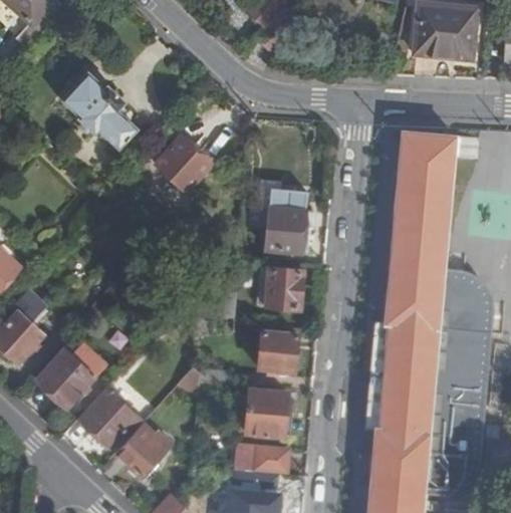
[(5,0),(40,34),(64,8),(56,0),(5,0)]
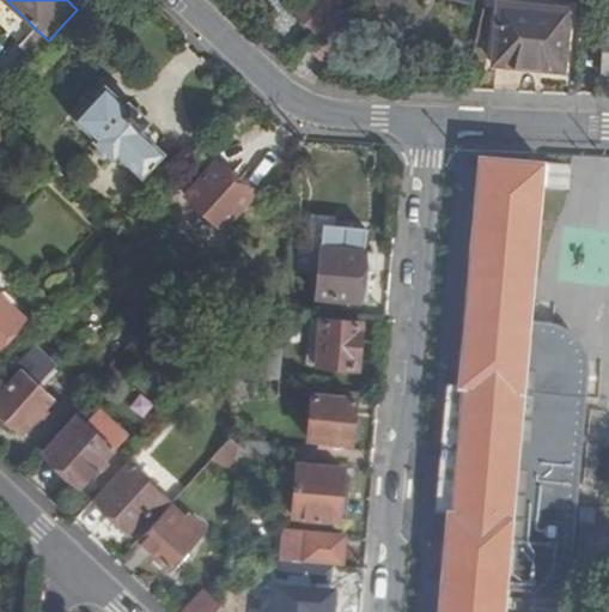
[(316,31),(339,6),(343,0),(308,0),(296,13),(316,31)]
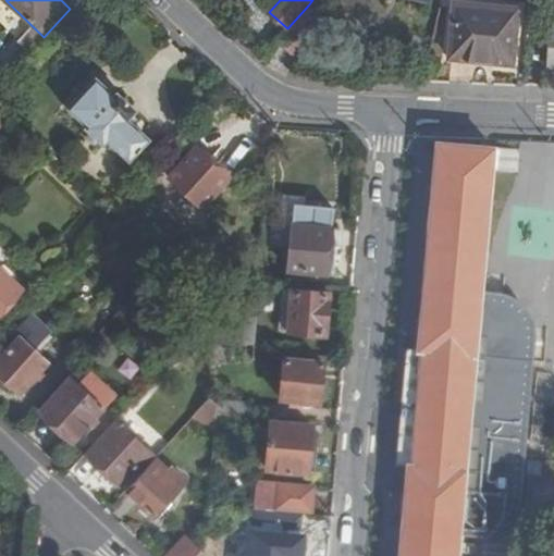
[(507,74),(520,25),(462,10),(447,60),(478,66),(507,74)]
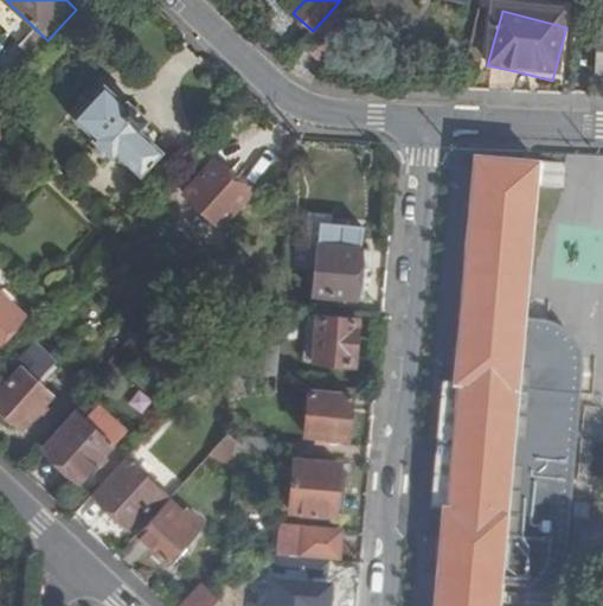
[(138,174),(161,150),(140,129),(147,121),(102,78),(94,85),(85,88),(77,96),(75,106),(66,115),(110,159),(117,154),(138,174)]
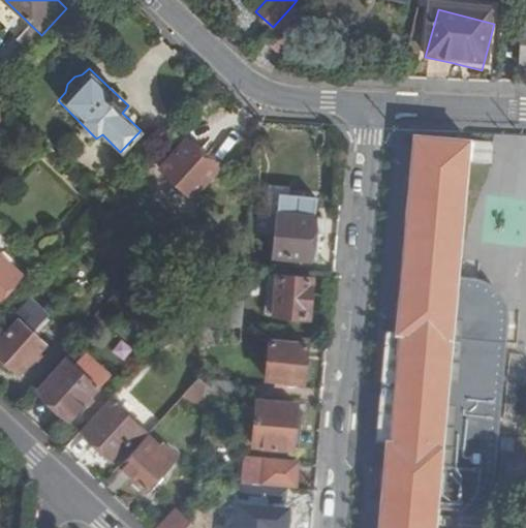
[(376,527),(430,527),(433,502),(459,505),(473,500),(483,491),(490,477),(505,317),(505,302),(500,289),(491,281),(481,277),(455,272),(467,137),(413,132),(396,328),(383,328),(373,434),(384,436),(376,527)]
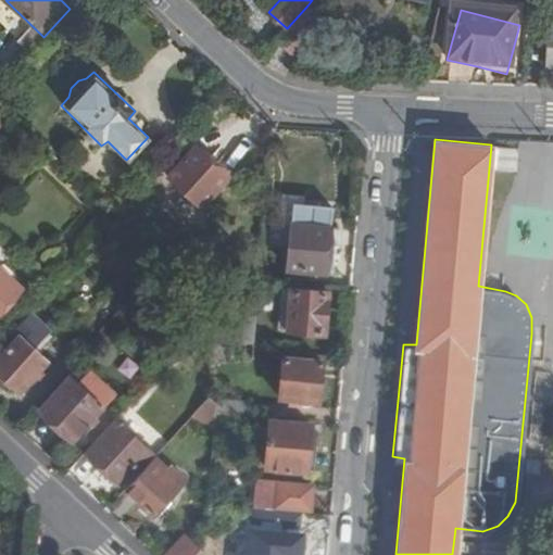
[(199,205),(226,177),(196,147),(168,176),(199,205)]
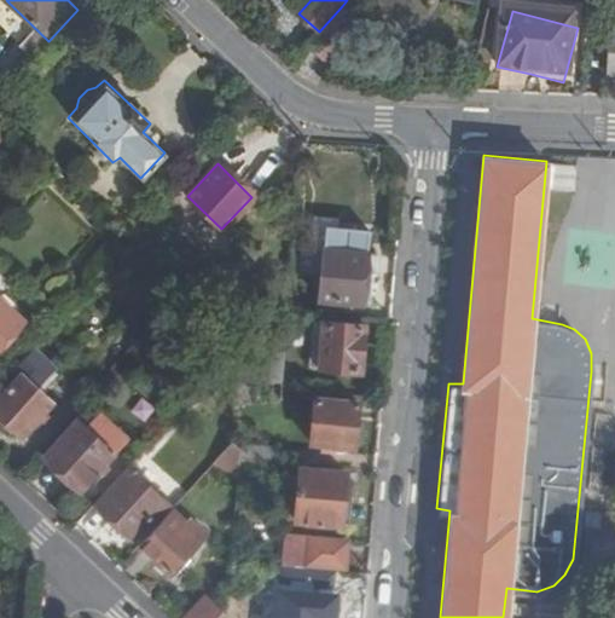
[(367,252),(370,234),(325,229),(318,296),(360,300),(365,272),(373,273),(376,253),(367,252)]
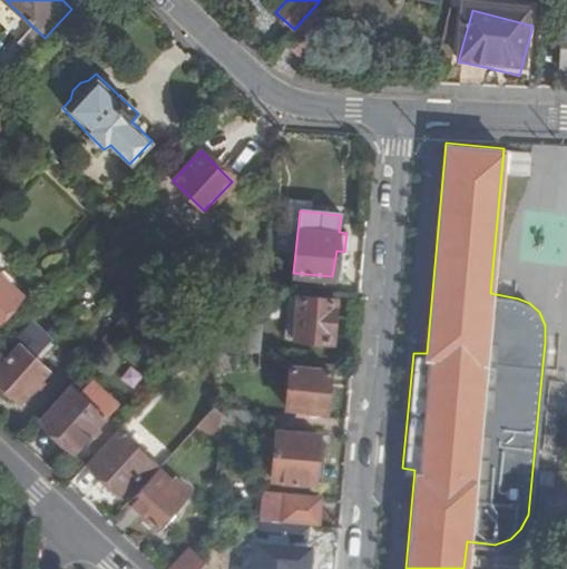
[(0,315),(18,296),(0,278),(0,315)]
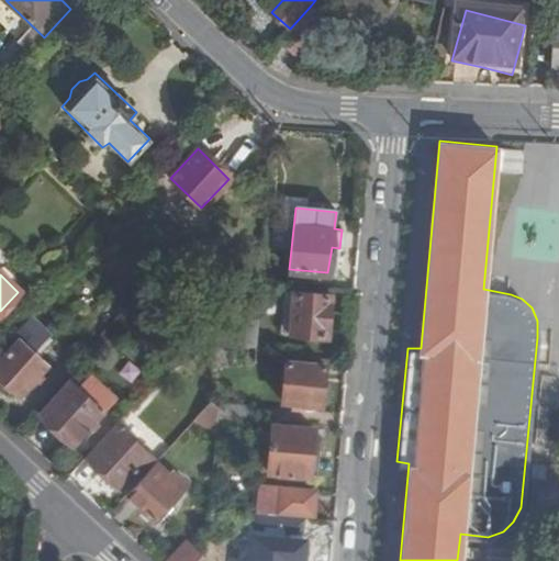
[(326,334),(331,293),(292,289),(290,311),(282,310),(280,329),(326,334)]
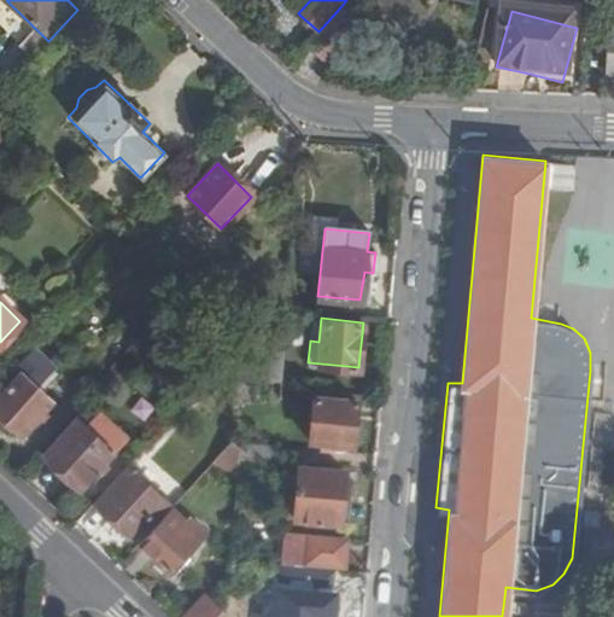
[(0,418),(18,436),(48,403),(19,377),(0,396),(0,418)]
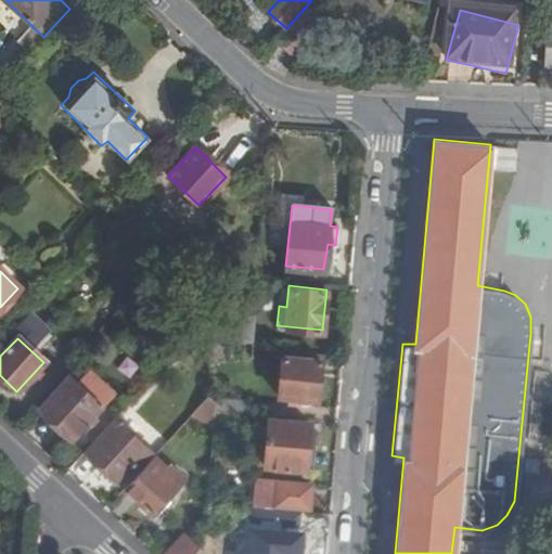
[(316,398),(320,359),(282,355),(279,394),(316,398)]
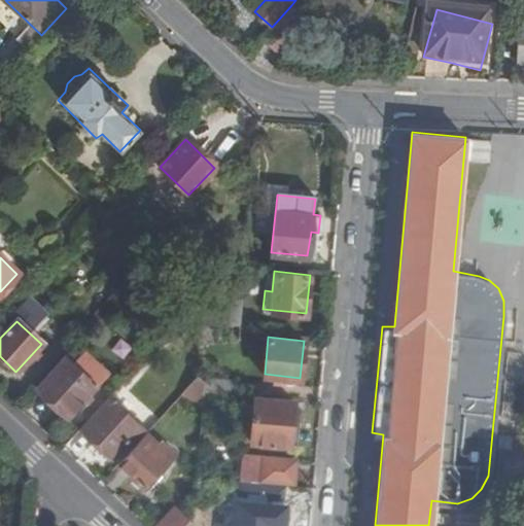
[(65,416),(93,384),(63,357),(34,388),(65,416)]
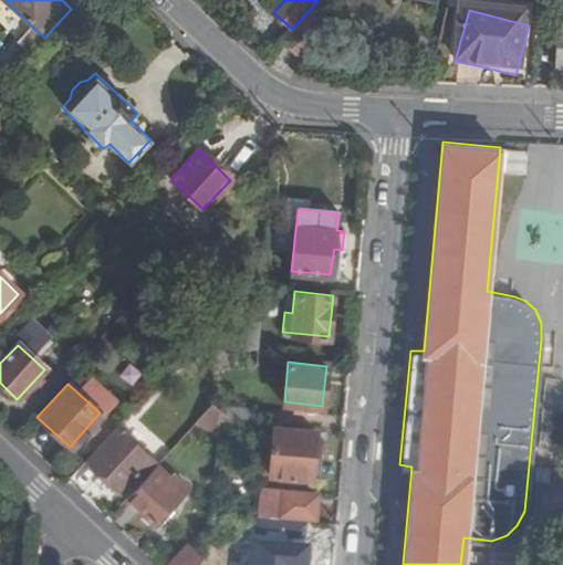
[(199,417),(217,432),(217,427),(218,416),(219,405),(214,400),(199,417)]
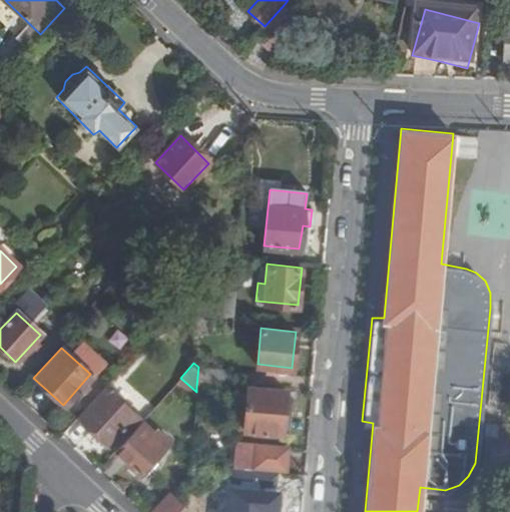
[(214,378),(226,380),(228,370),(198,367),(197,377),(214,378)]
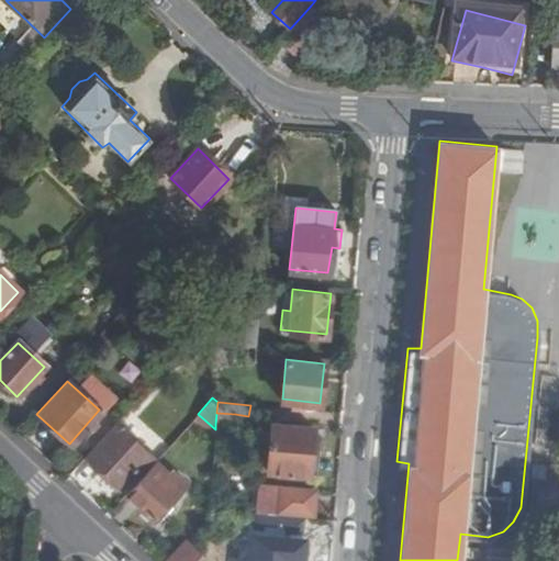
[(234,425),(235,414),(216,413),(215,424),(234,425)]
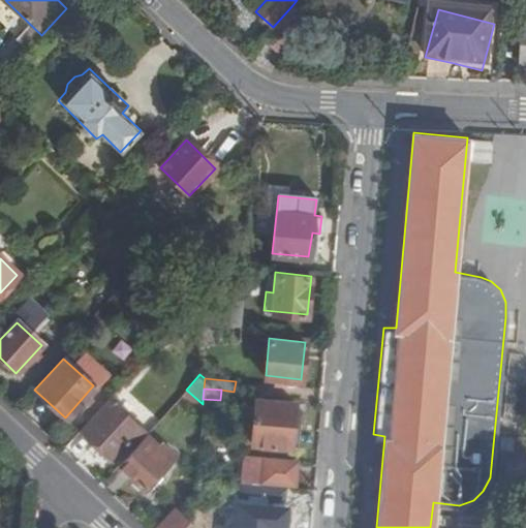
[(290,444),(295,401),(256,398),(253,441),(290,444)]
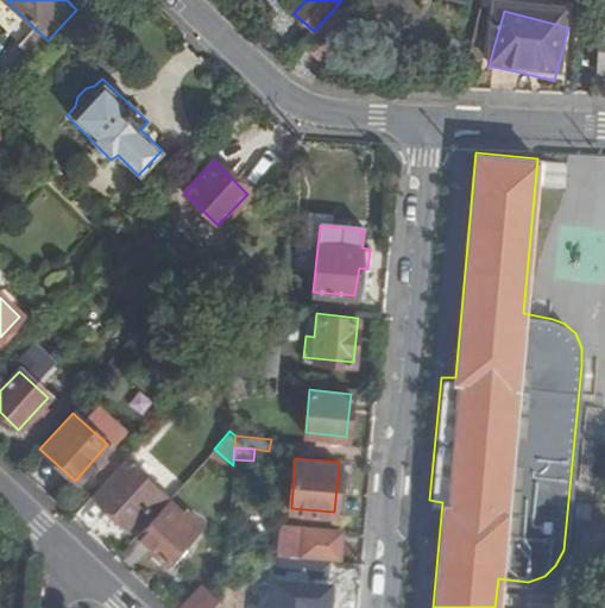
[(150,512),(162,497),(125,462),(92,497),(127,528),(146,508),(150,512)]
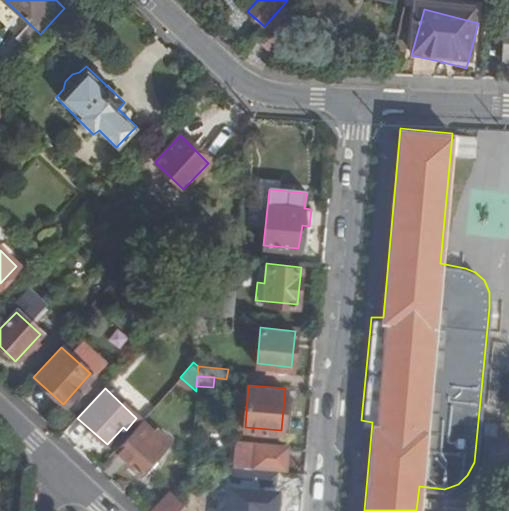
[(138,421),(112,449),(138,473),(161,449),(150,439),(153,436),(138,421)]
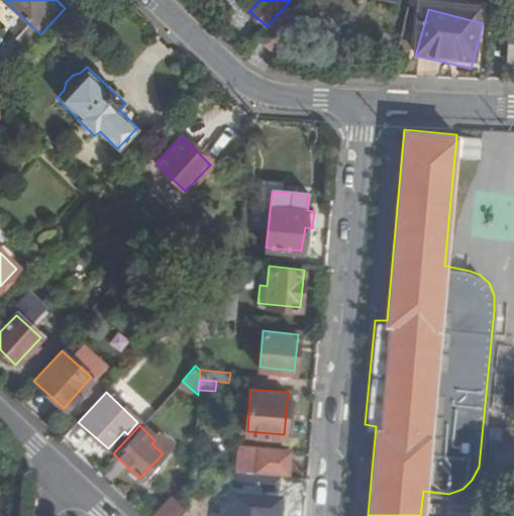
[(236,470),(258,472),(258,469),(286,472),(288,449),(258,446),(259,443),(239,441),(236,470)]
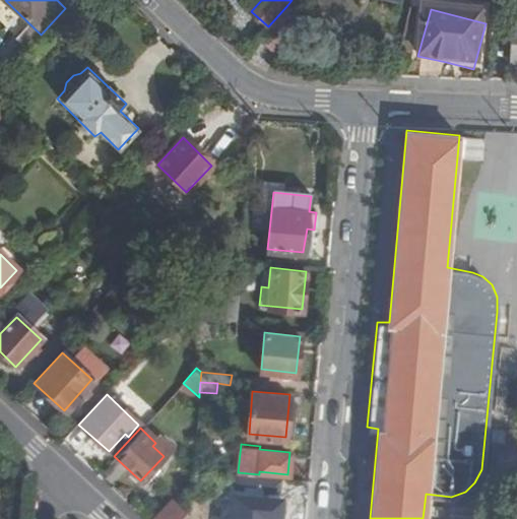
[(275,497),(276,476),(259,474),(238,472),(233,472),(229,518),(267,518),(268,516),(275,517),(277,497),(275,497)]
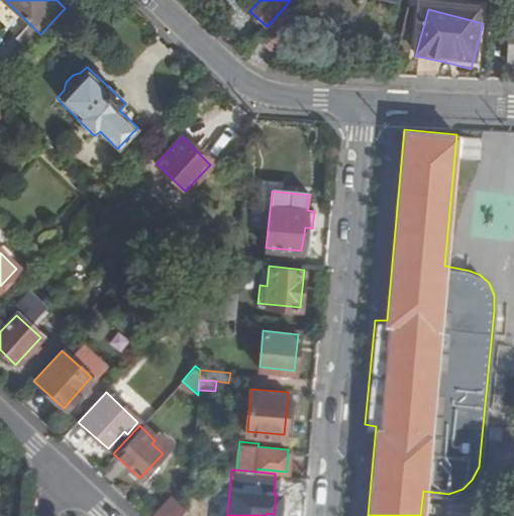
[(150,515),(186,515),(187,512),(171,498),(150,515)]
